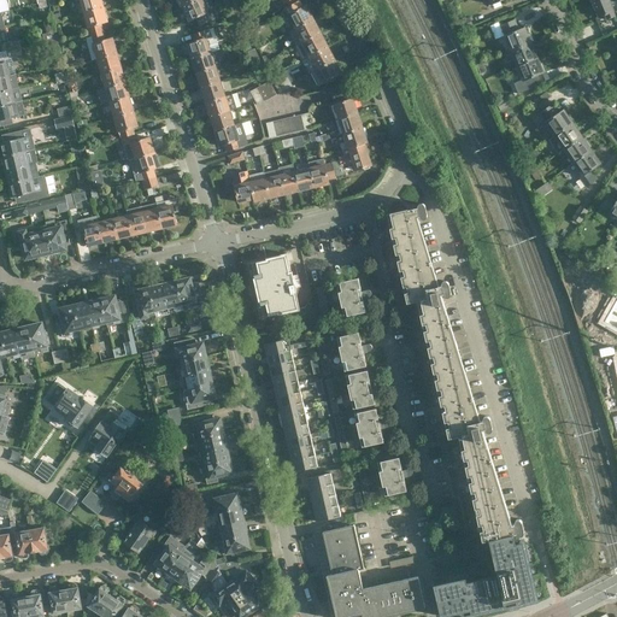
[(80,0),(84,12),(103,6),(100,0),(80,0)]
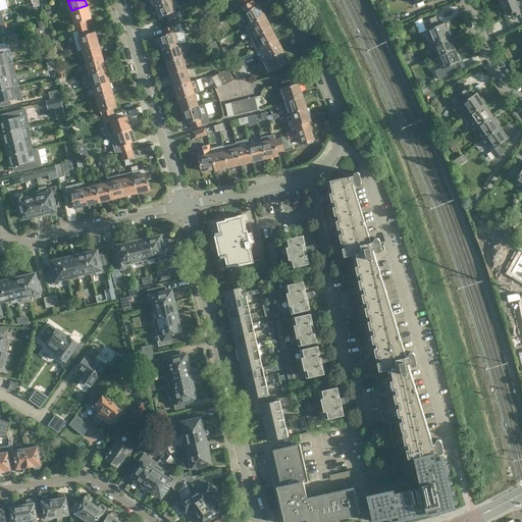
[(166,0),(155,5),(160,17),(166,14),(169,21),(184,14),(176,0),(166,0)]
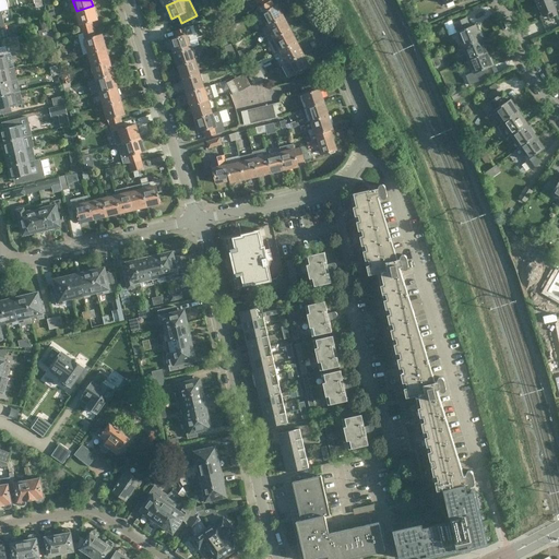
[(550,0),(536,0),(544,15),(548,13),(550,18),(558,15),(550,0)]
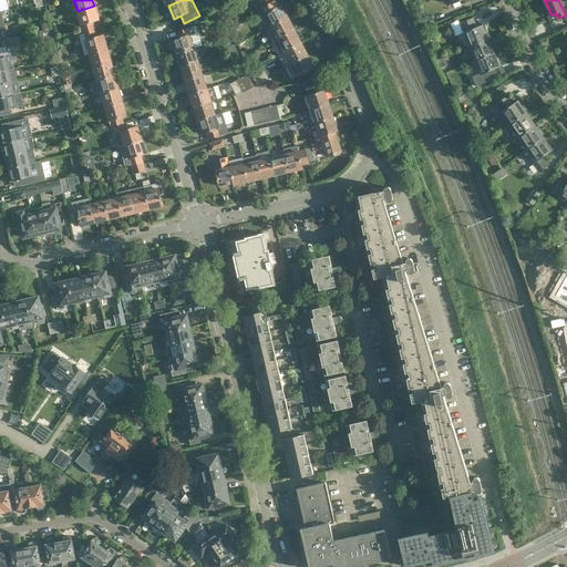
[(263,9),(257,11),(266,29),(288,18),(281,6),(277,7),(275,1),(263,8),(263,9)]
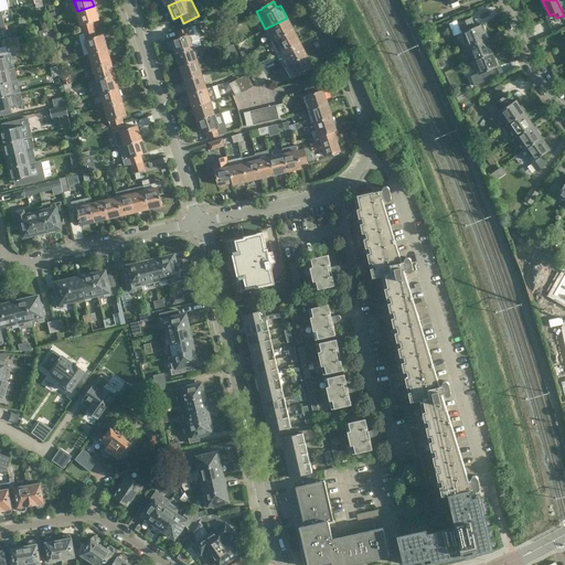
[(55,6),(49,8),(50,17),(57,16),(55,6)]
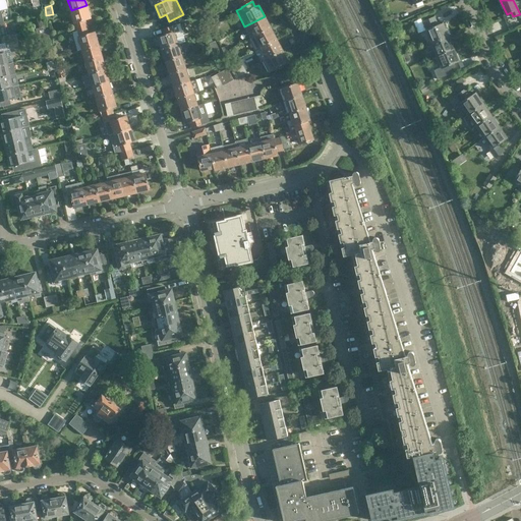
[(87,5),(71,10),(74,22),(73,22),(75,29),(87,25),(85,19),(90,18),(87,5)]
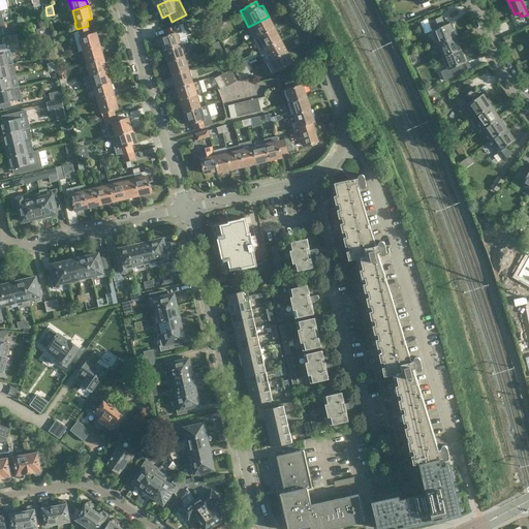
[(198,11),(192,14),(194,21),(207,16),(204,9),(198,11)]
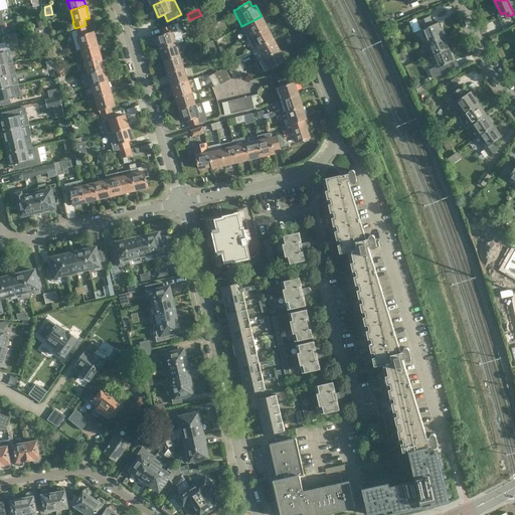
[(384,26),(395,21),(392,13),(380,18),(384,26)]
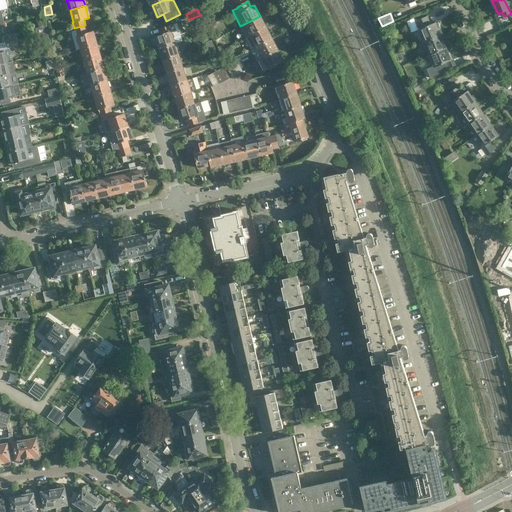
[(246,37),(265,27),(260,16),(240,26),(246,37)]
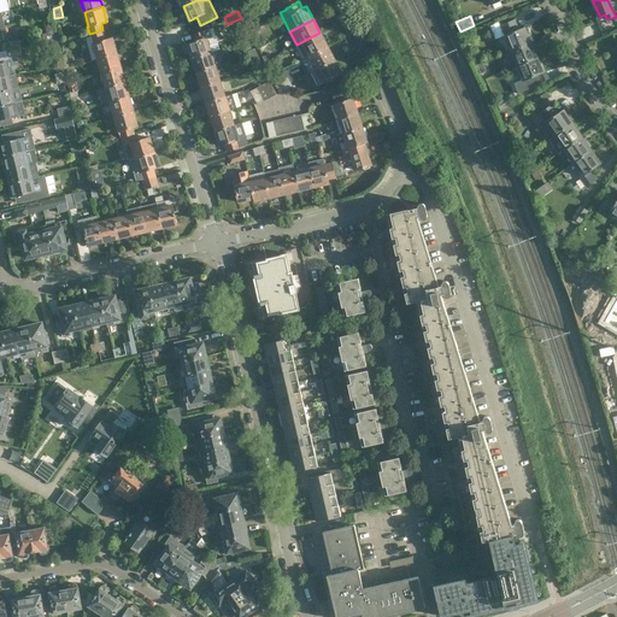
[(511,52),(532,43),(530,42),(532,42),(524,27),(518,29),(515,19),(501,25),(505,35),(511,52)]
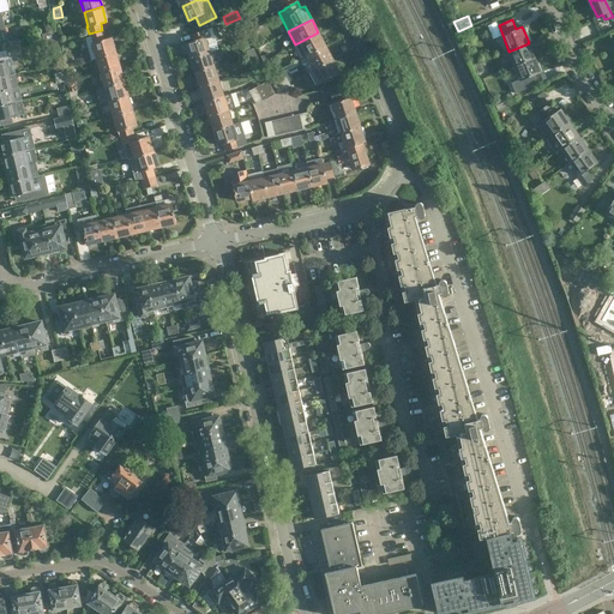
[(4,52),(20,47),(19,41),(8,42),(5,26),(0,26),(0,46),(2,46),(4,52)]
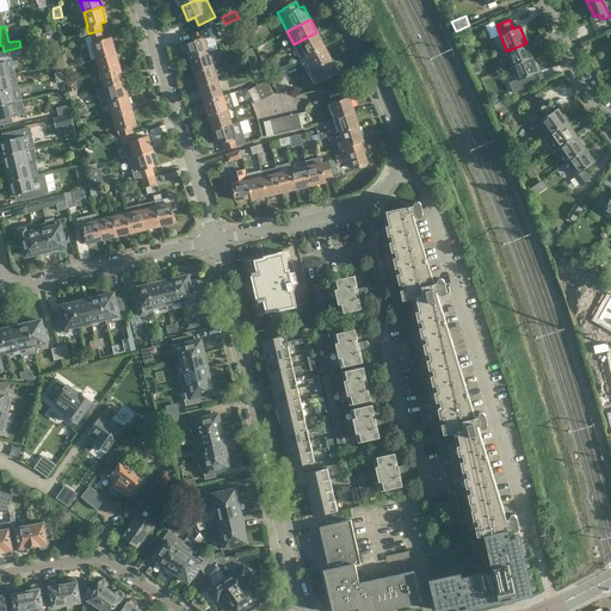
[(185,43),(190,57),(209,51),(204,39),(210,38),(208,29),(190,35),(192,42),(185,43)]
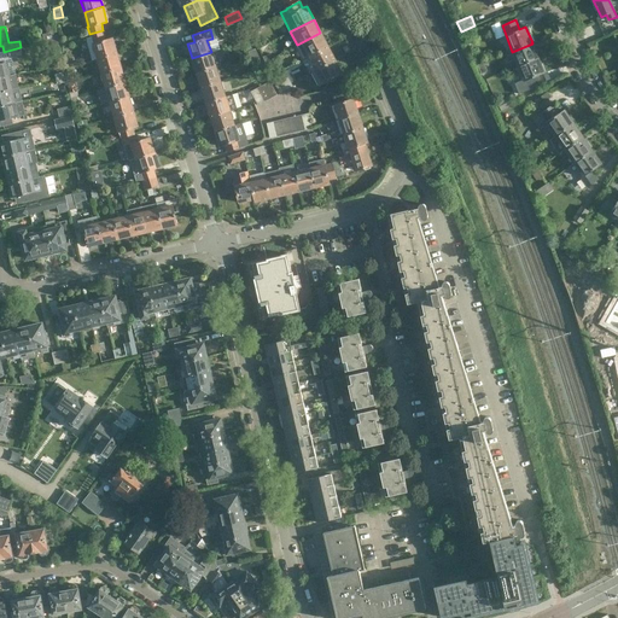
[(45,42),(56,39),(54,31),(42,34),(45,42)]
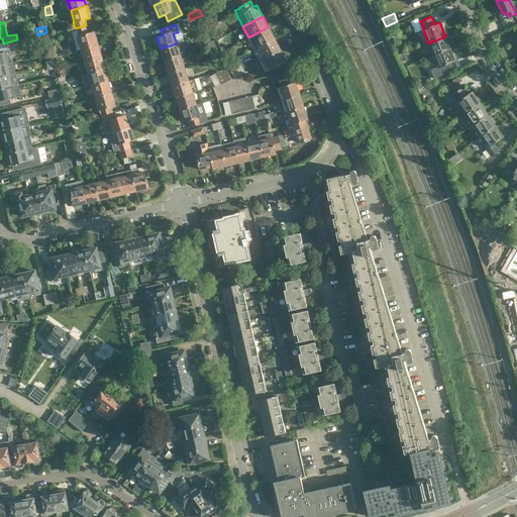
[(82,49),(97,44),(94,32),(89,33),(87,27),(75,31),(72,31),(78,50),(82,48),(82,49)]
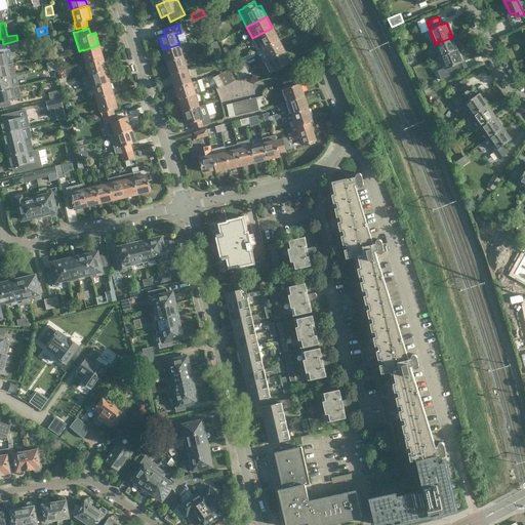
[(259,49),(264,46),(278,39),(272,28),(257,35),(253,37),(259,49)]
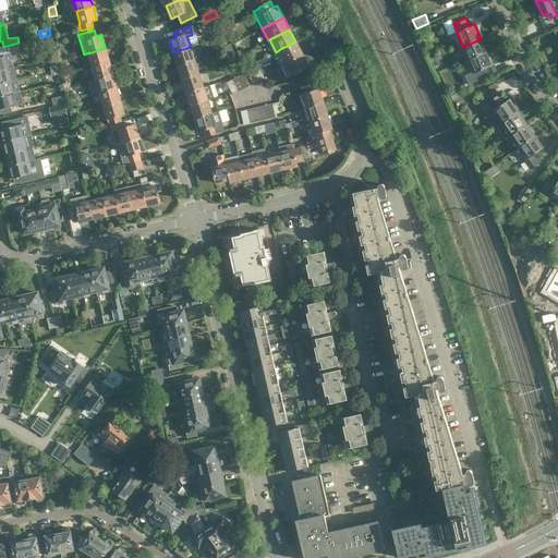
[(50,35),(40,38),(41,45),(52,43),(50,35)]
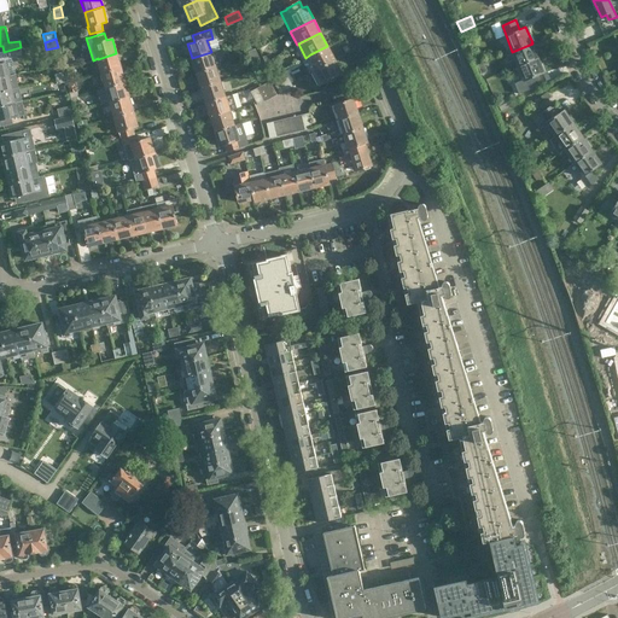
[(518,66),(538,59),(532,44),(512,52),(518,66)]
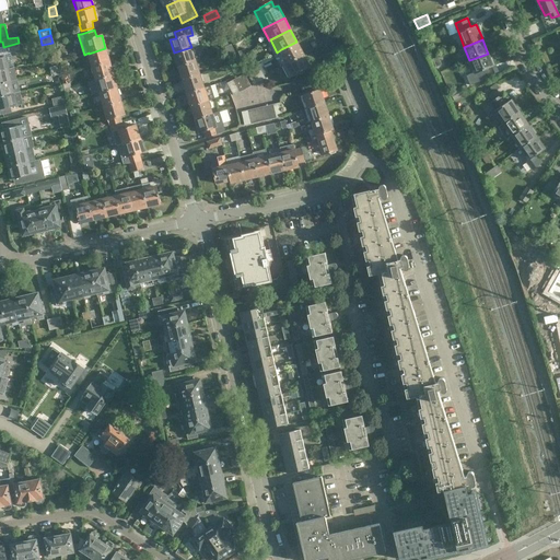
[(288,62),(303,55),(296,42),(281,49),(288,62)]
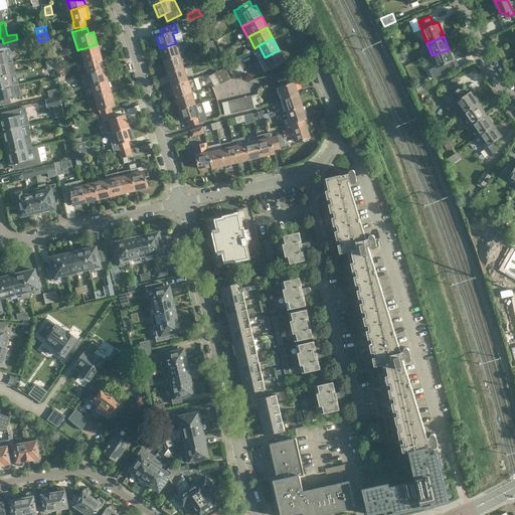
[(13,62),(11,53),(10,48),(19,45),(17,39),(3,43),(0,43),(0,64),(13,62)]
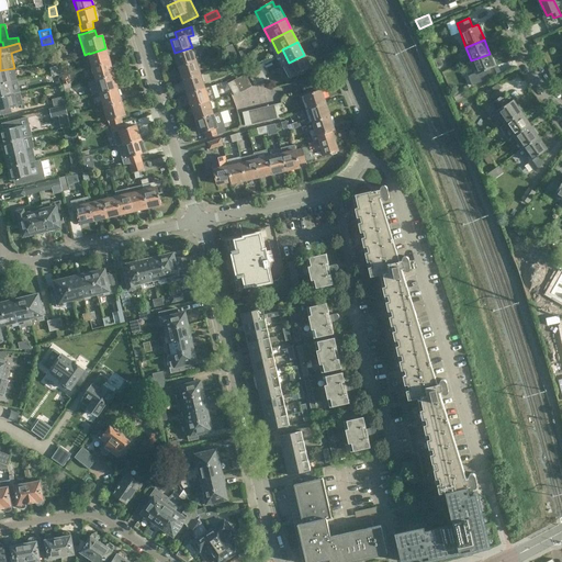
[(195,62),(200,60),(195,46),(192,47),(175,53),(179,67),(195,62)]
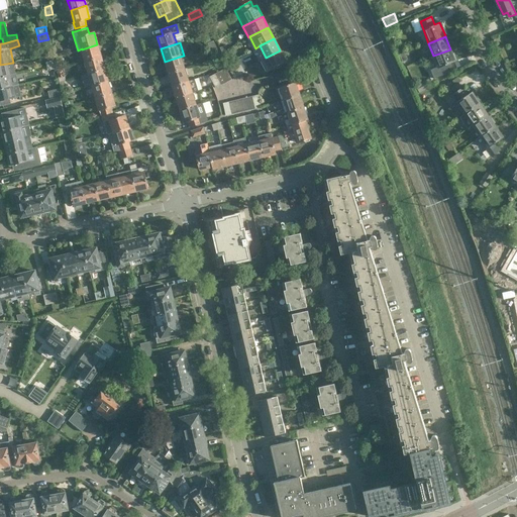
[(85,62),(101,57),(97,44),(82,49),(85,62)]
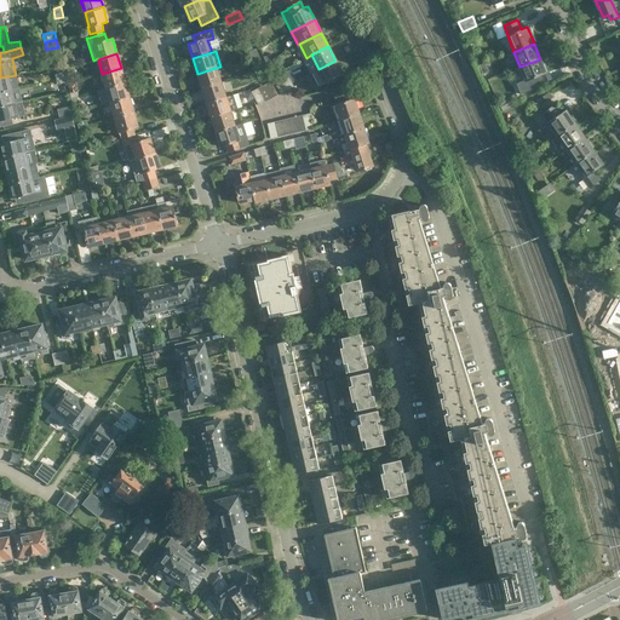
[(524,91),(540,85),(538,78),(546,74),(540,59),(520,67),(526,80),(521,82),(524,91)]
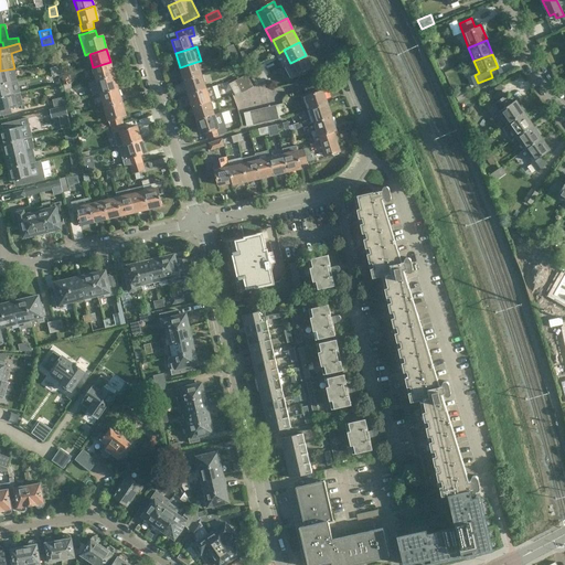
[(306,55),(290,63),(284,66),(290,78),(312,67),(306,55)]
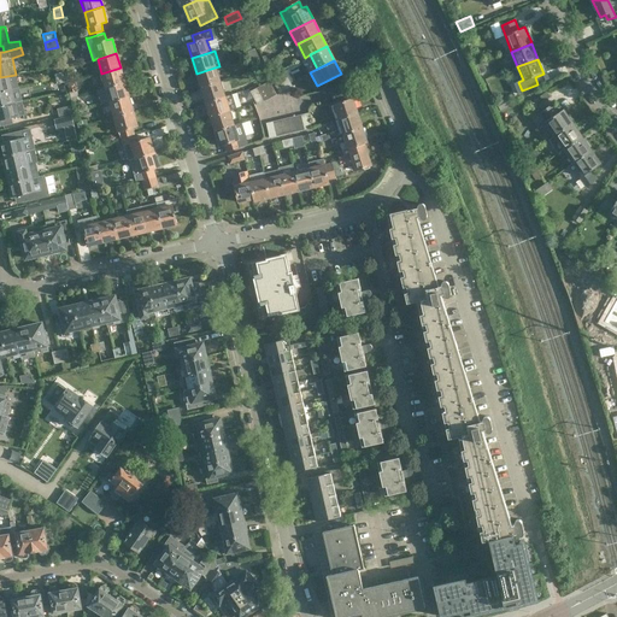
[(486,72),(482,63),(476,65),(480,75),(486,72)]
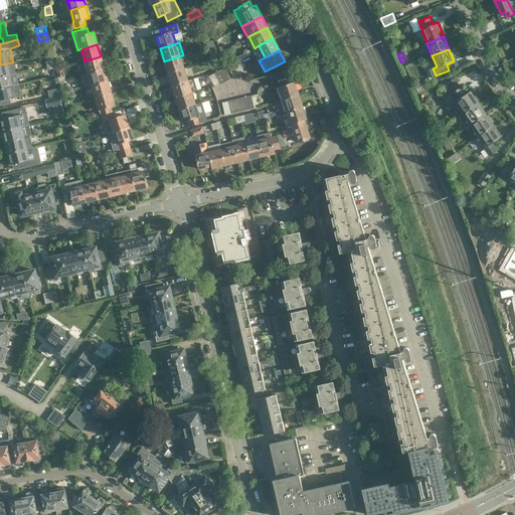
[(89,73),(104,68),(101,56),(84,61),(89,73)]
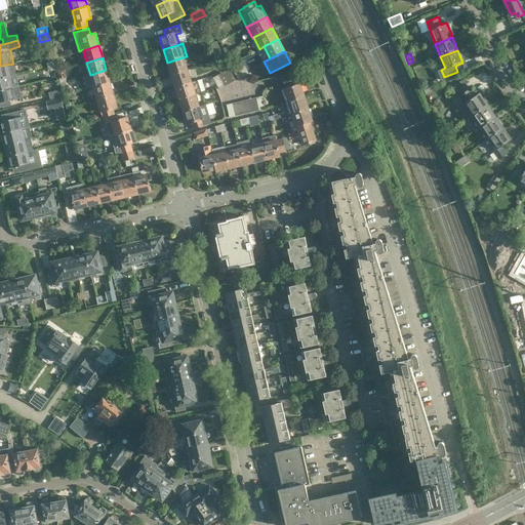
[(171,75),(187,70),(183,57),(167,63),(171,75)]
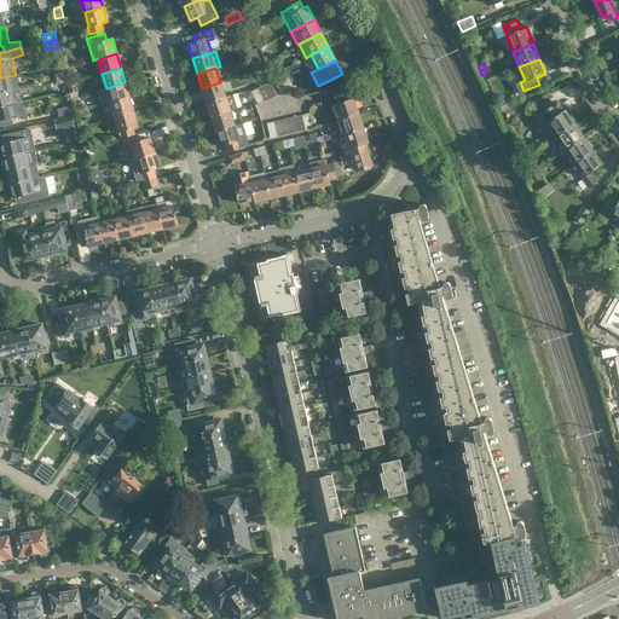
[(279,76),(287,90),(293,87),(285,73),(279,76)]
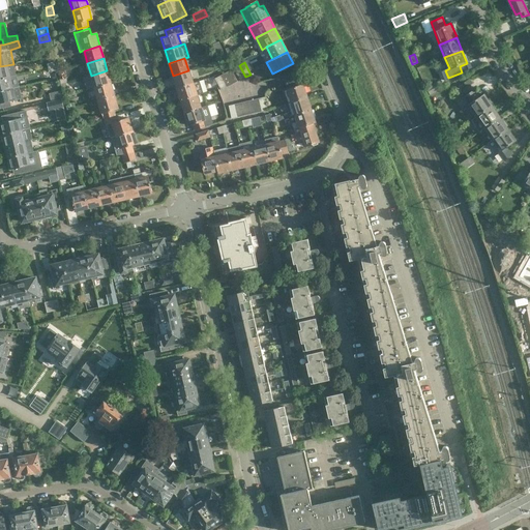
[(0,78),(10,77),(16,75),(13,64),(0,66),(0,78)]
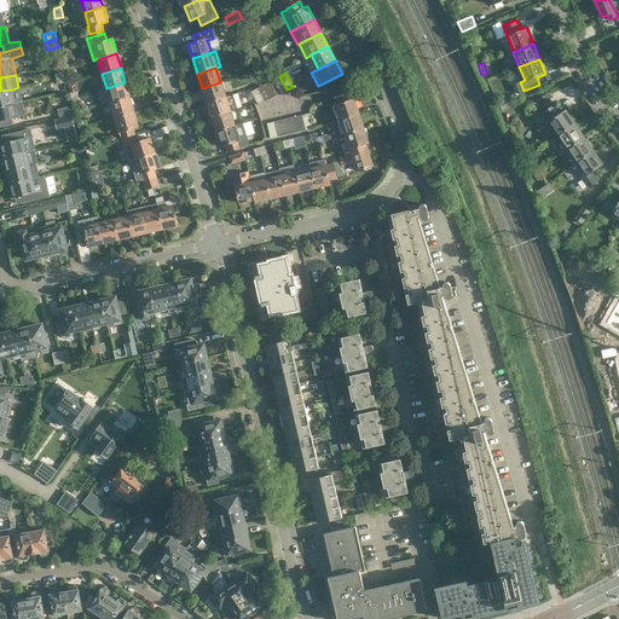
[(281,93),(287,90),(279,76),(273,79),(281,93)]
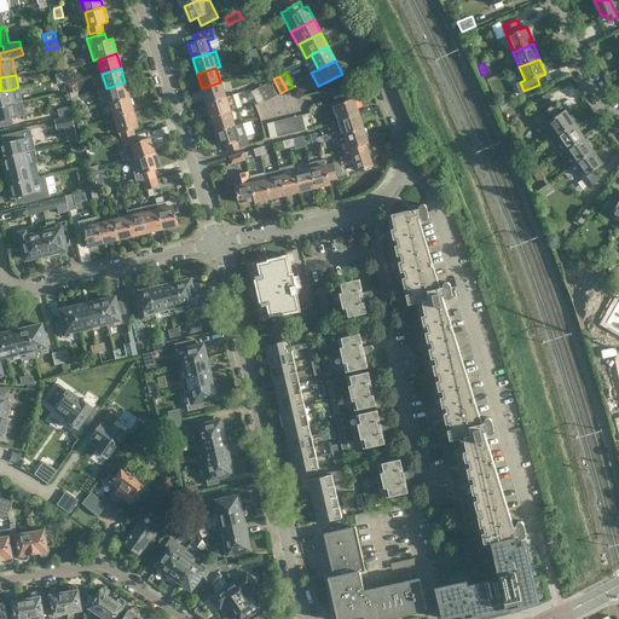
[(70,98),(79,96),(75,81),(68,84),(70,98)]
